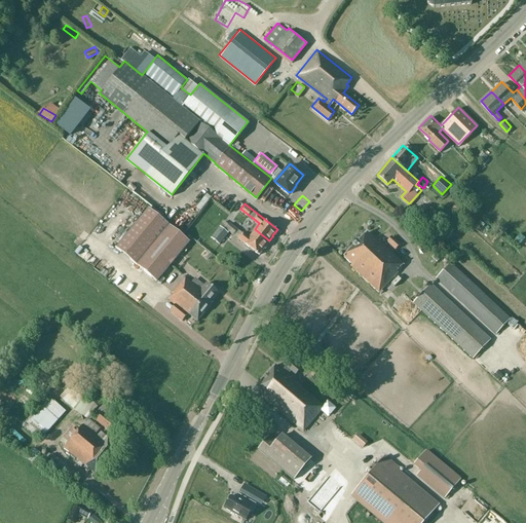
[(137,263),(156,279),(189,239),(168,223),(149,207),(116,246),(137,263)]
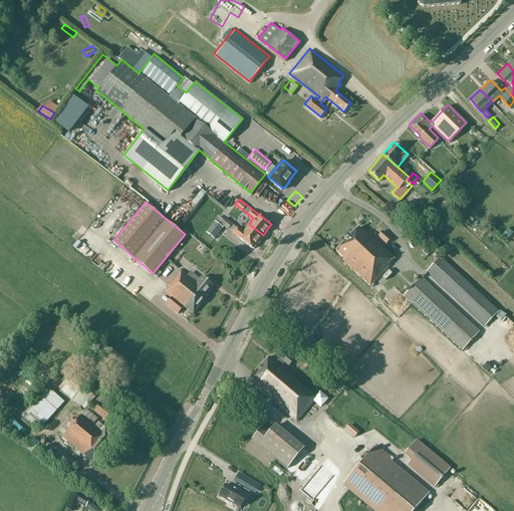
[(177,222),(184,214),(179,209),(171,217),(177,222)]
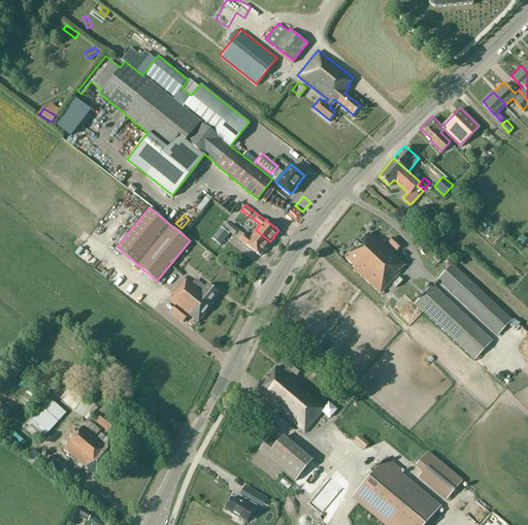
[(265,247),(266,247),(270,241),(256,230),(250,237),(243,232),(231,223),(226,228),(239,237),(245,242),(259,254),(265,247)]
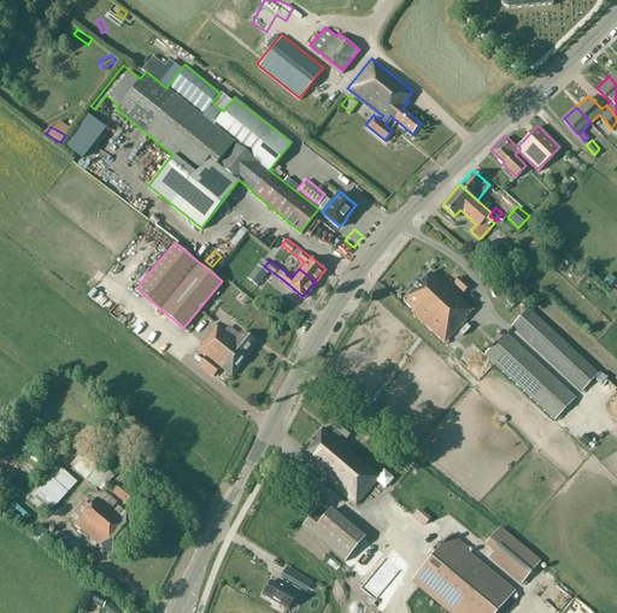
[(521,270),(528,276),(535,269),(528,263),(521,270)]
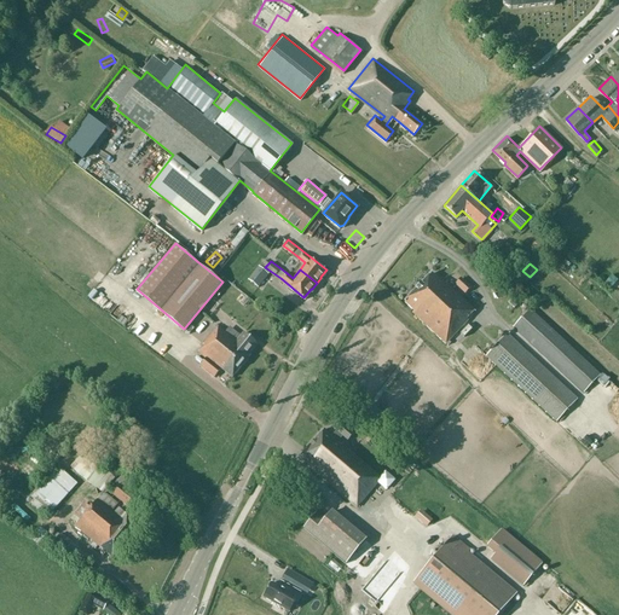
[(248,278),(258,285),(268,272),(259,265),(248,278)]
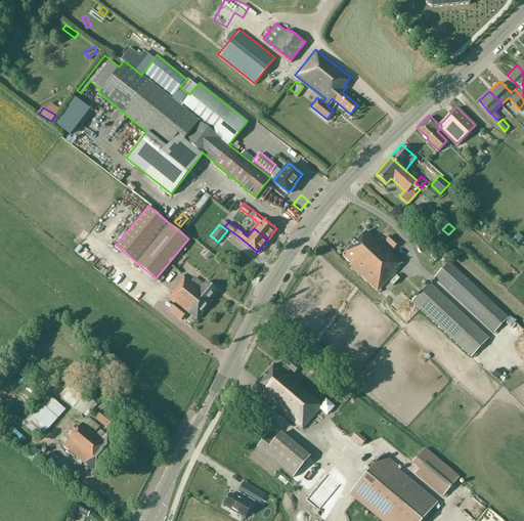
[(390,233),(385,239),(388,242),(385,245),(377,237),(376,239),(365,229),(342,254),(350,261),(349,263),(377,289),(396,269),(395,267),(401,261),(390,250),(394,246),(398,241),(390,233)]
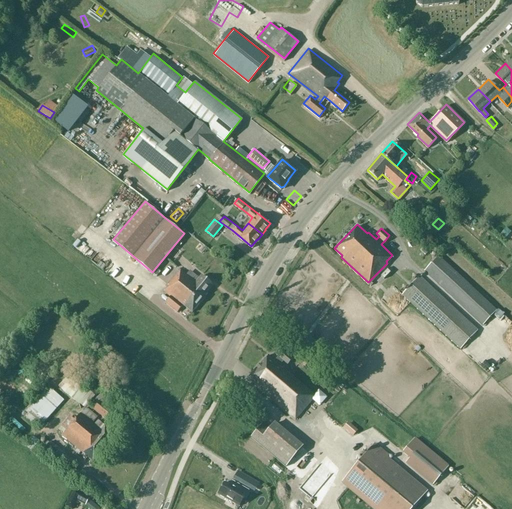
[(437,254),(424,269),(482,323),(496,308),(437,254)]
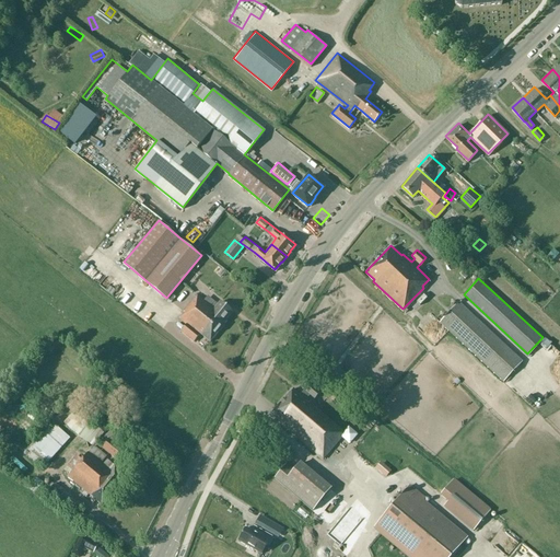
[(421,304),(429,296),(423,292),(417,300),(421,304)]
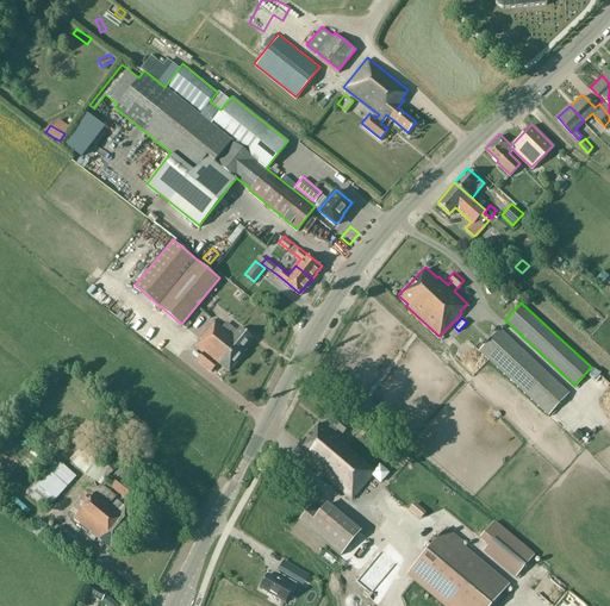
[(240,325),(236,329),(225,320),(222,325),(215,319),(200,337),(201,337),(195,345),(203,351),(198,358),(211,369),(217,362),(218,364),(219,362),(229,369),(247,348),(244,347),(253,337),(240,325)]
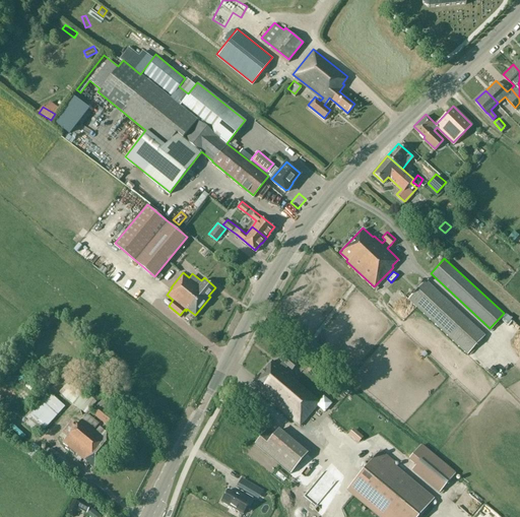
[(425,278),(408,297),(467,351),(484,334),(425,278)]
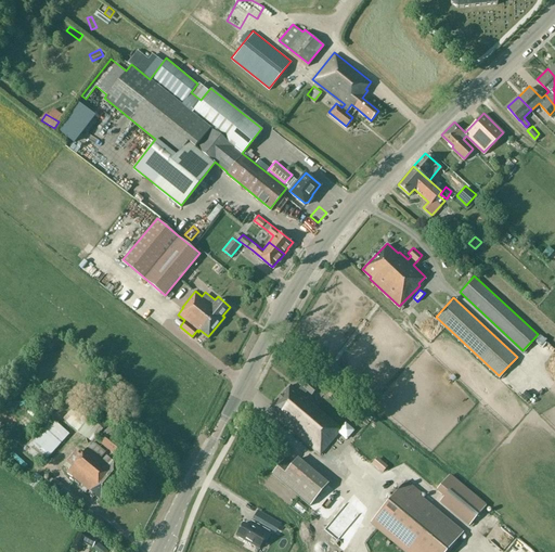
[(400,308),(404,311),(410,306),(407,302),(400,308)]
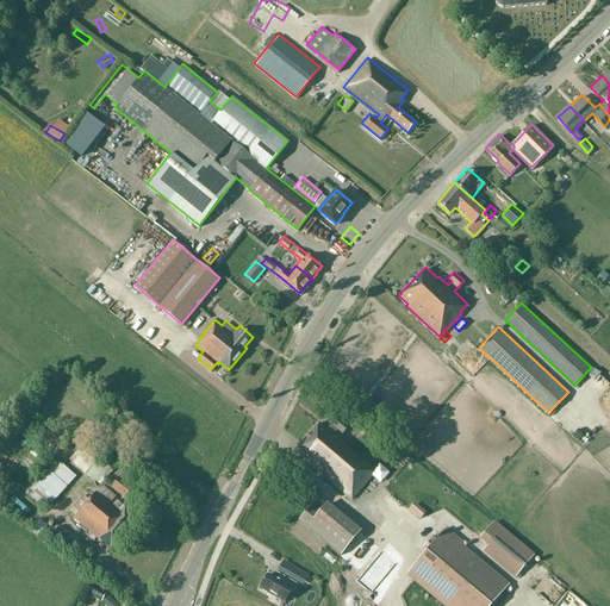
[(330,430),(335,425),(342,431),(347,425),(334,413),(329,419),(331,422),(327,428),(319,420),(294,449),(352,497),(373,473),(380,479),(387,470),(379,463),(375,468),(330,430)]
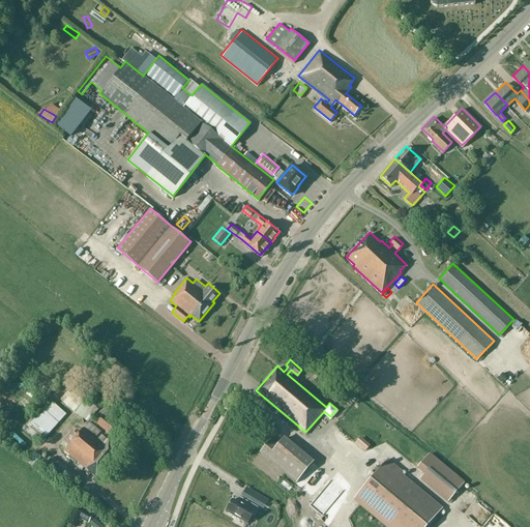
[(30,417),(31,418),(26,423),(29,426),(26,429),(40,441),(66,413),(49,397),(30,417)]
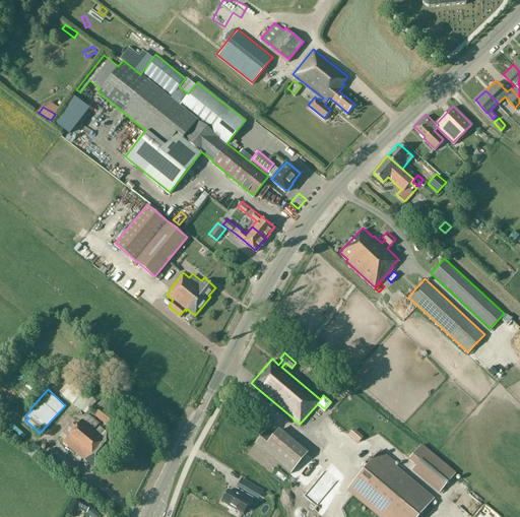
[(120,421),(101,405),(94,413),(113,429),(120,421)]
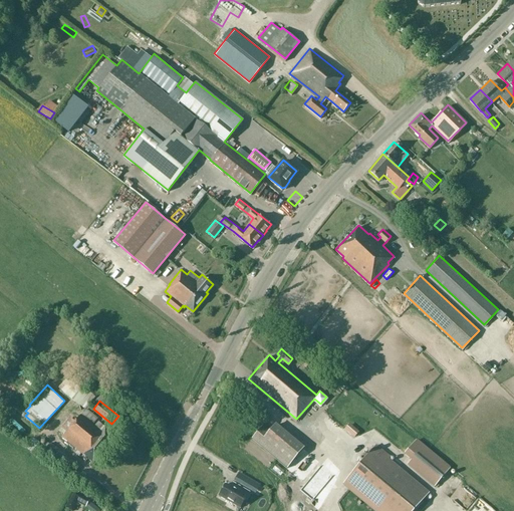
[(93,423),(98,417),(86,408),(81,413),(74,421),(69,416),(58,430),(63,434),(62,435),(93,461),(115,433),(101,421),(99,424),(100,424),(97,427),(93,423)]
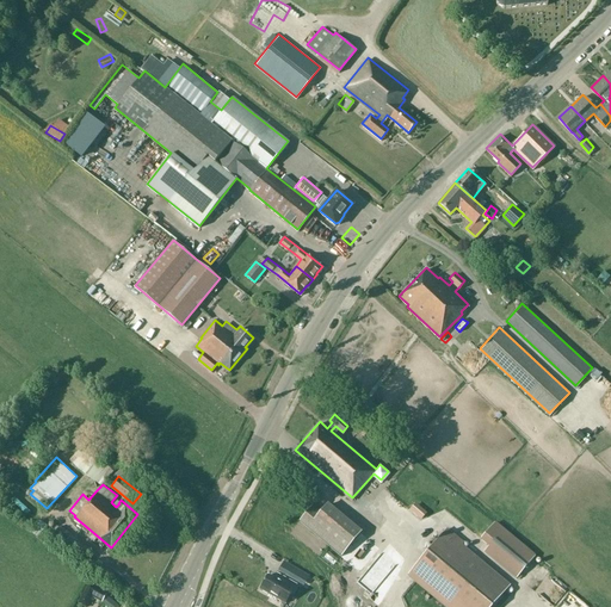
[(319,511),(310,503),(298,519),(340,555),(362,530),(327,501),(319,511)]
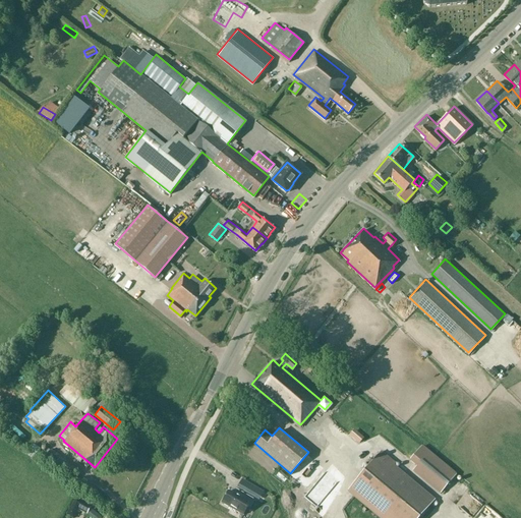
[(26,452),(33,457),(40,448),(34,443),(26,452)]
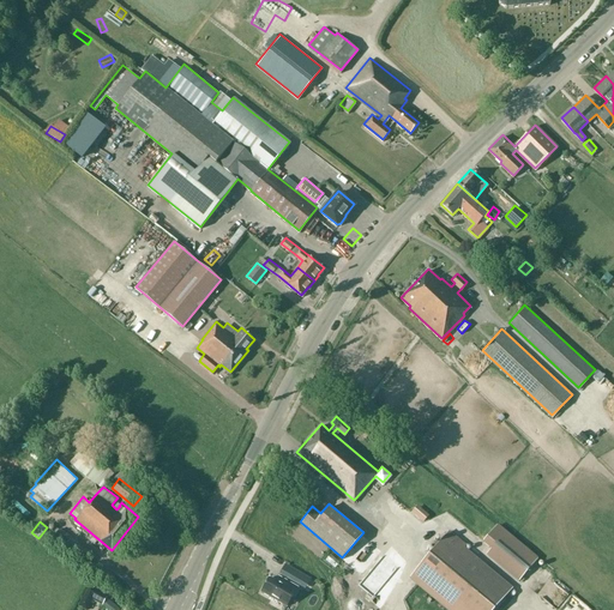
[(536,556),(497,523),(483,539),(492,547),(487,551),(518,579),(536,556)]
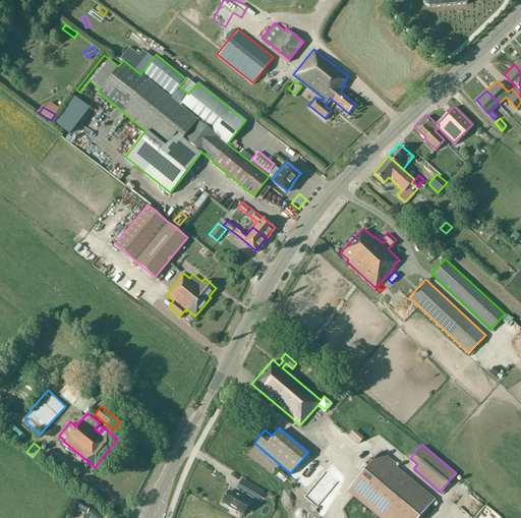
[(395,461),(381,449),(348,488),(383,517),(416,517),(435,497),(394,463),(395,461)]
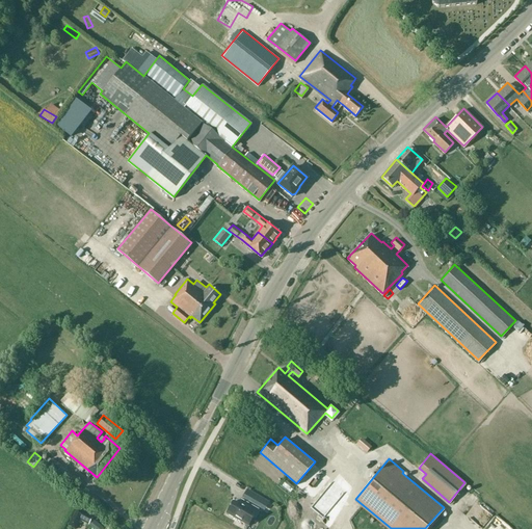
[(250,491),(247,496),(259,502),(262,497),(250,491)]
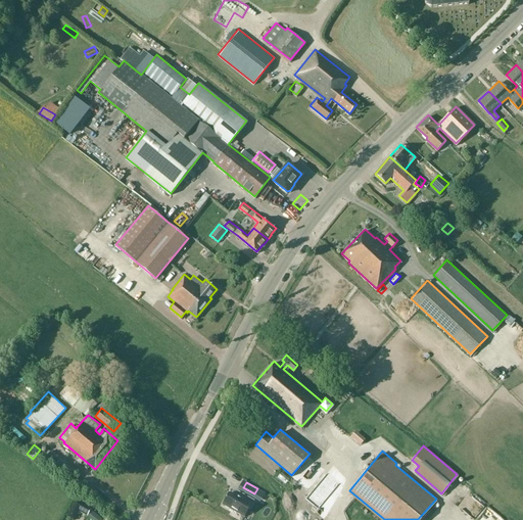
[(222,503),(244,515),(253,499),(237,489),(234,493),(229,490),(222,503)]
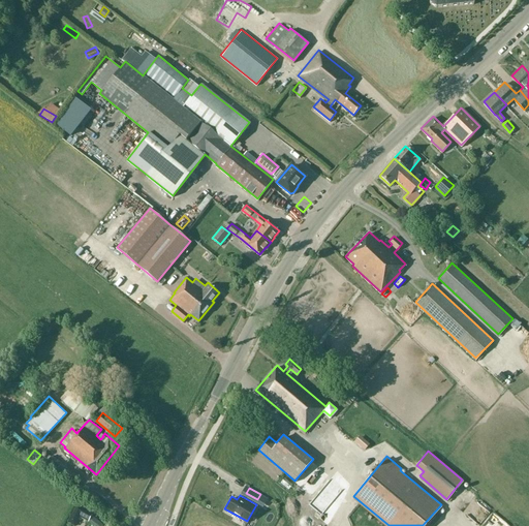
[(257,501),(262,503),(259,508),(265,512),(269,503),(267,502),(269,499),(261,495),(257,501)]
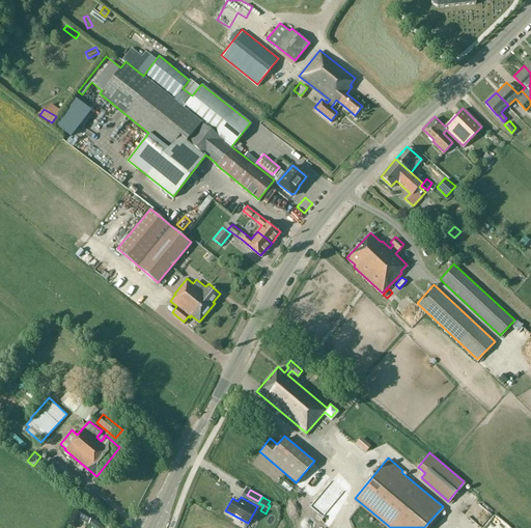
[(481,524),(490,511),(475,502),(467,515),(481,524)]
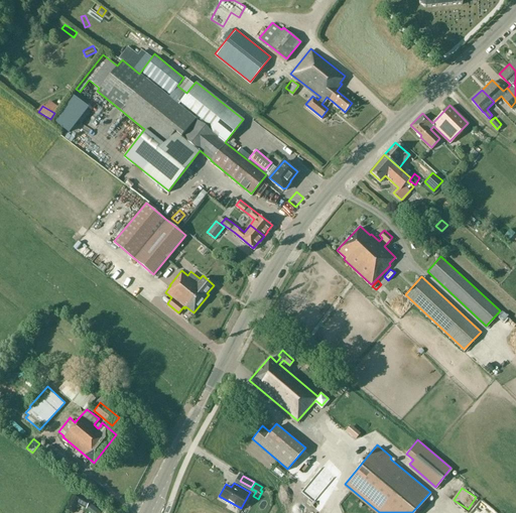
[(86,507),(90,500),(75,491),(65,507),(72,511),(77,502),(86,507)]
